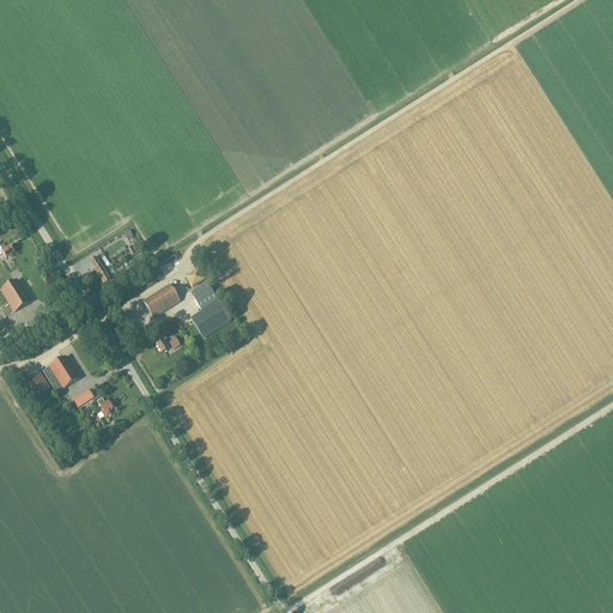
[(132,255),(135,254),(135,255),(140,253),(135,244),(128,249),(132,255)]
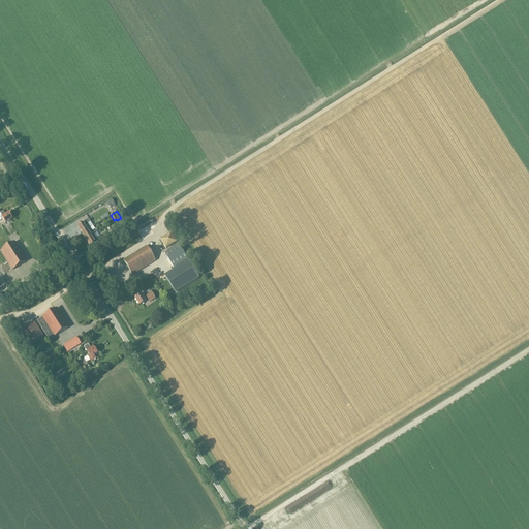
[(5,224),(12,219),(8,213),(5,215),(3,212),(0,213),(0,220),(3,219),(5,224)]
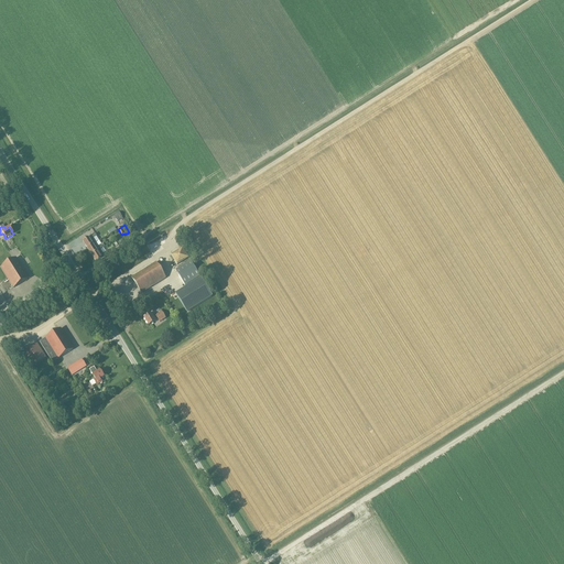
[(87,248),(96,243),(93,239),(97,236),(95,234),(83,241),(87,248)]
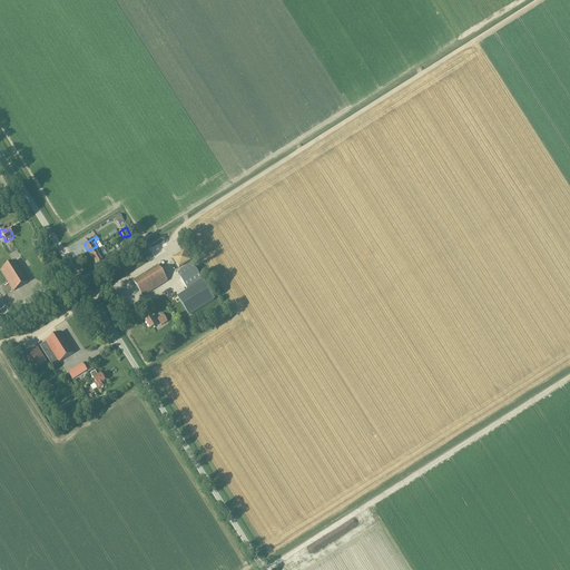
[(153,247),(156,254),(164,249),(163,245),(169,242),(167,237),(160,241),(163,244),(157,247),(156,245),(153,247)]
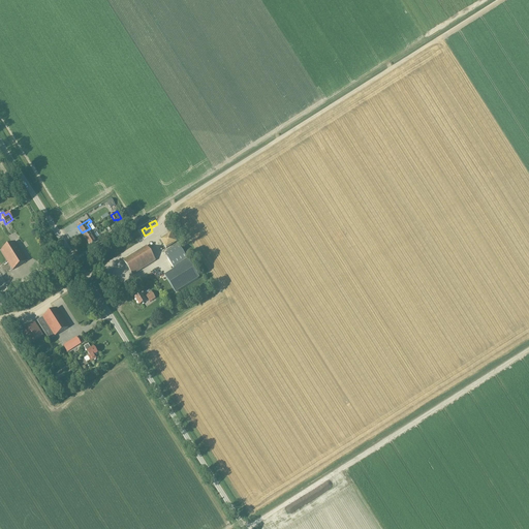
[(82,232),(86,240),(94,235),(98,231),(96,228),(92,231),(90,228),(82,232)]
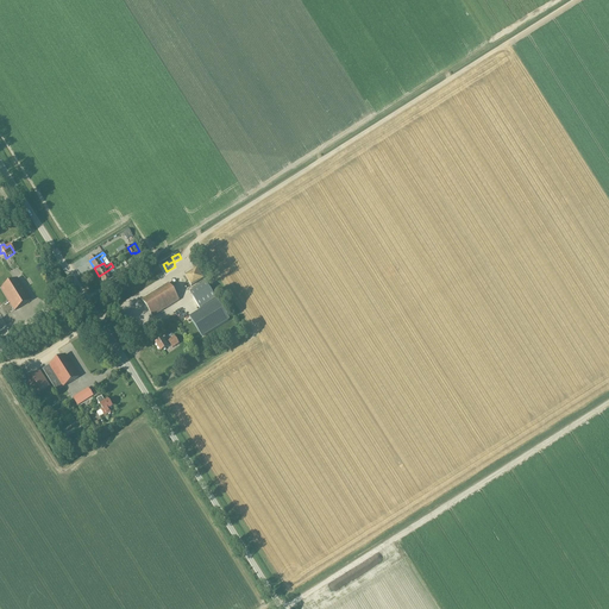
[(192,287),(203,278),(196,268),(184,276),(192,287)]
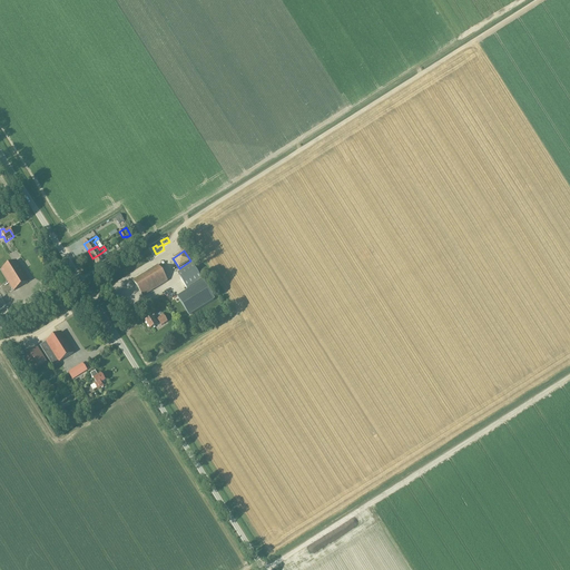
[(106,261),(101,253),(92,258),(97,265),(101,262),(102,263),(106,261)]
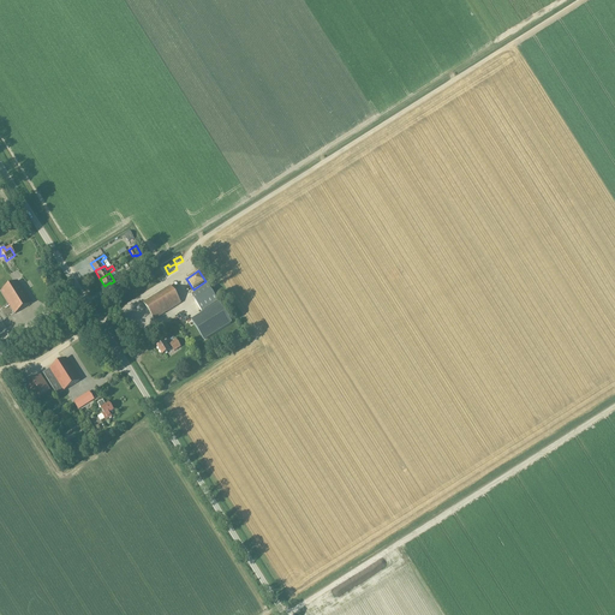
[(15,315),(31,304),(17,281),(0,292),(15,315)]
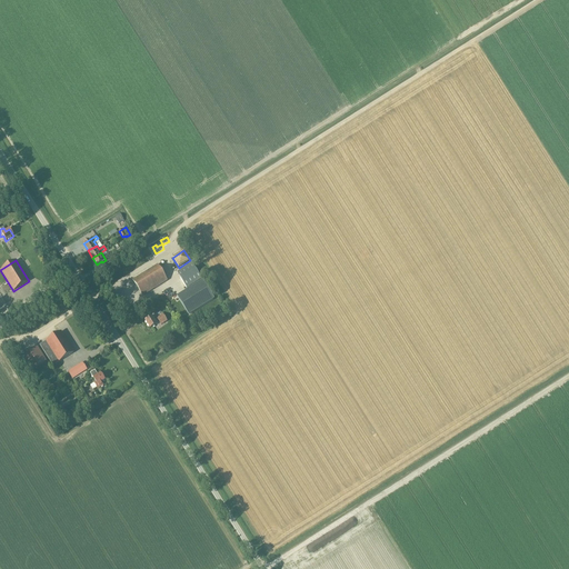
[(187,288),(201,279),(192,263),(177,273),(187,288)]
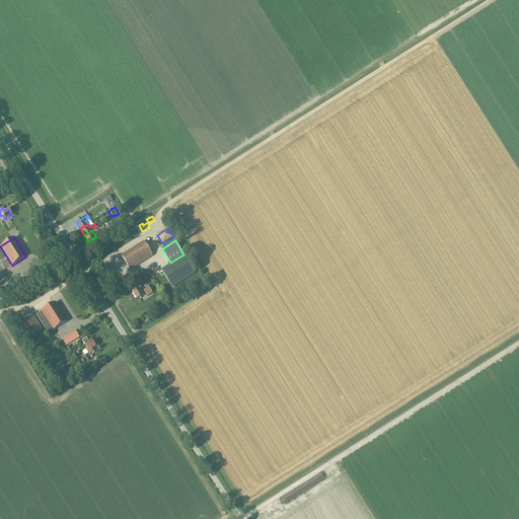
[(130,270),(152,255),(143,241),(121,255),(130,270)]
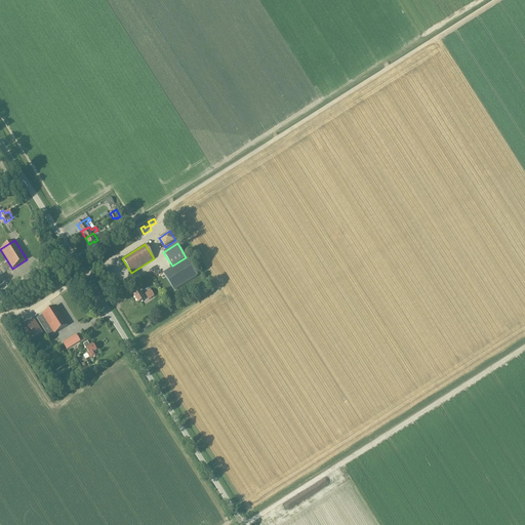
[(197,277),(187,259),(164,273),(174,290),(197,277)]
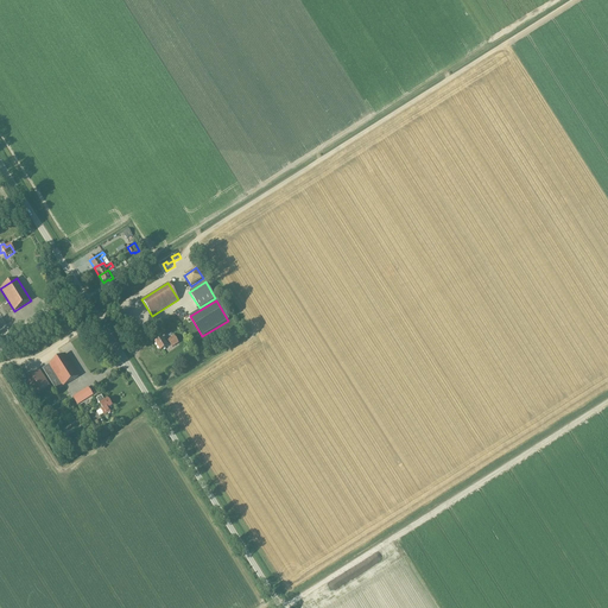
[(162,339),(154,343),(160,352),(168,347),(170,346),(172,348),(178,343),(173,336),(165,342),(162,339)]
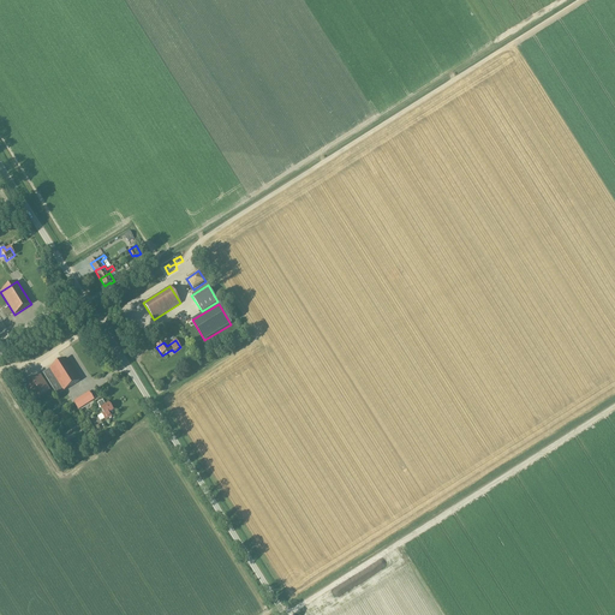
[(49,369),(42,372),(57,395),(64,392),(81,381),(66,358),(49,369)]
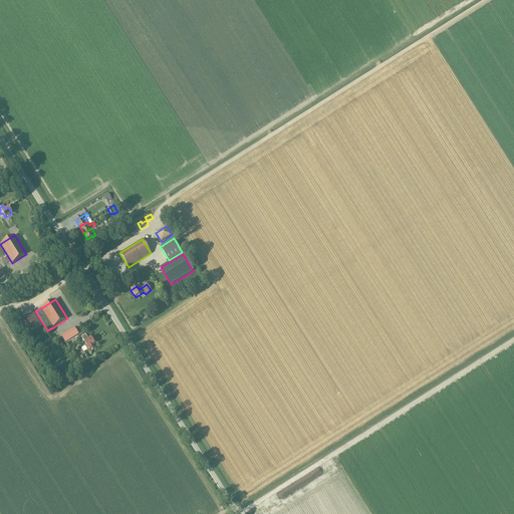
[(19,303),(20,310),(30,308),(29,301),(19,303)]
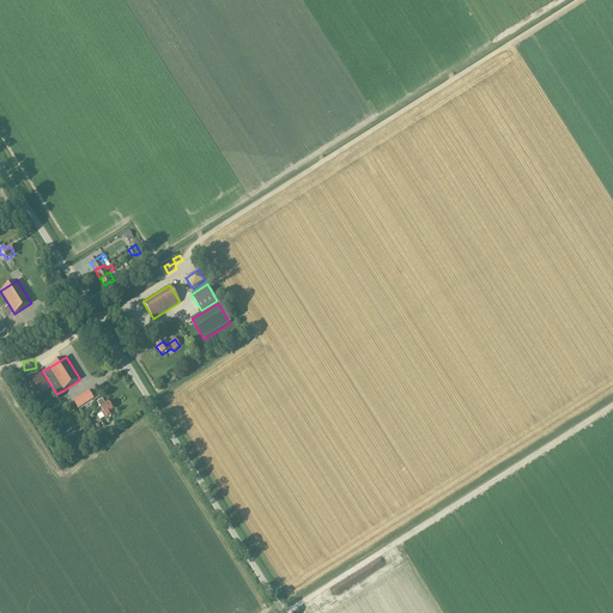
[(34,400),(50,389),(40,374),(23,384),(34,400)]
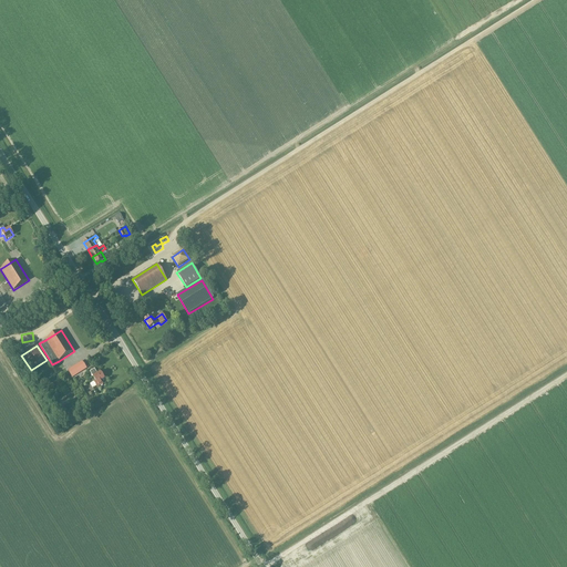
[(72,377),(85,368),(82,362),(68,371),(72,377)]
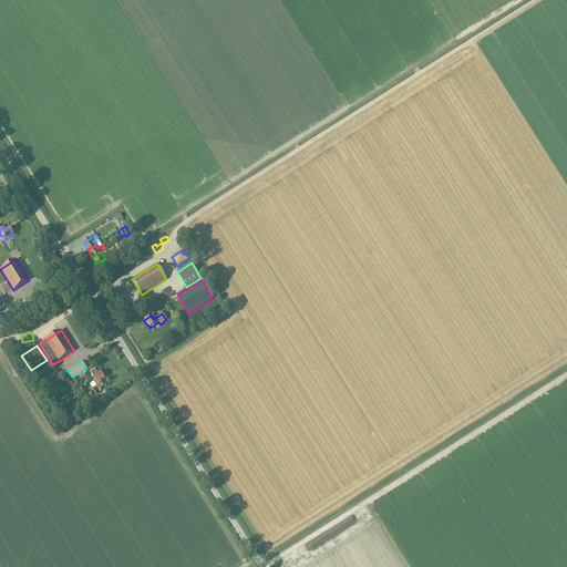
[(96,374),(94,371),(93,370),(90,372),(93,377),(95,381),(93,382),(98,388),(103,384),(101,381),(104,379),(100,372),(96,374)]
